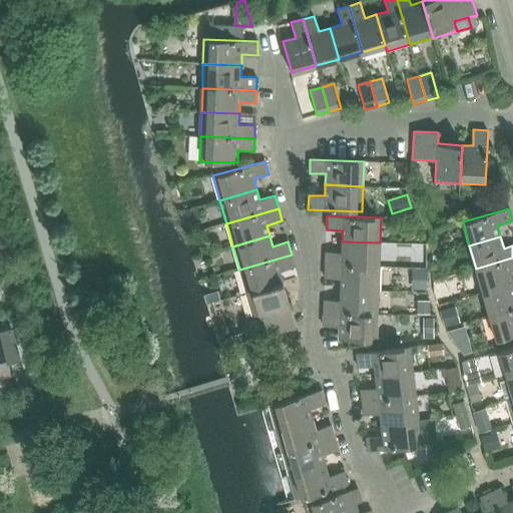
[(326,251),(325,265),(379,267),(380,242),(342,241),(342,252),(326,251)]
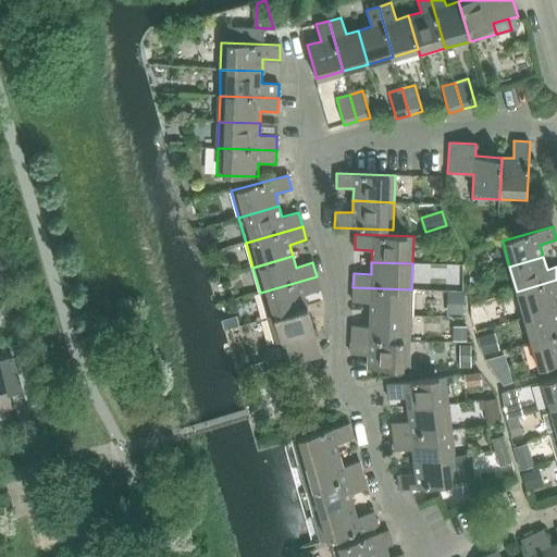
[(260,293),(268,318),(307,306),(304,295),(321,289),(317,276),(260,293)]
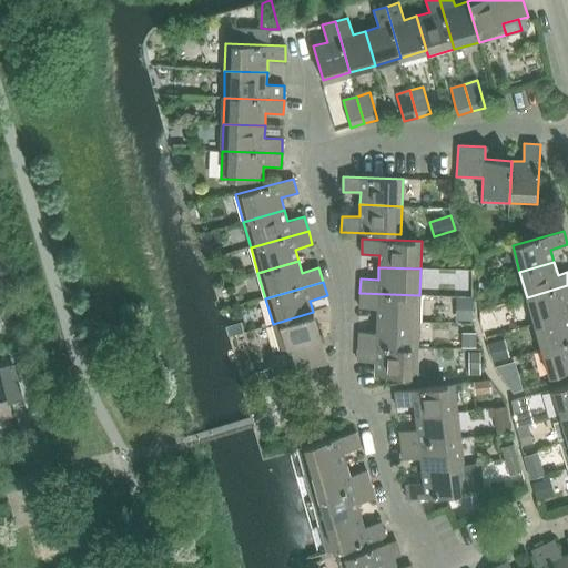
[(488,282),(482,284),(484,293),(492,291),(488,282)]
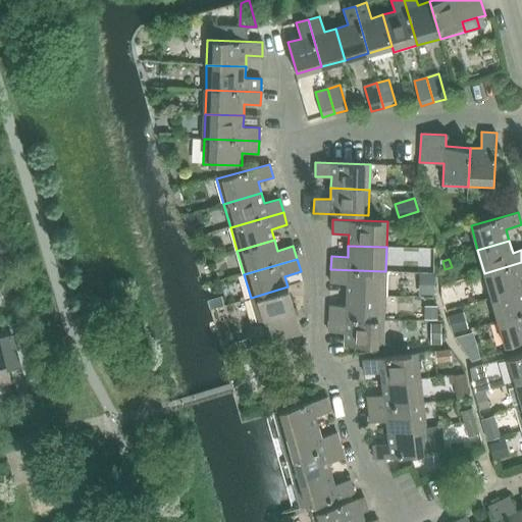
[(521,285),(519,276),(521,275),(521,262),(484,273),(491,297),(521,288),(521,285)]
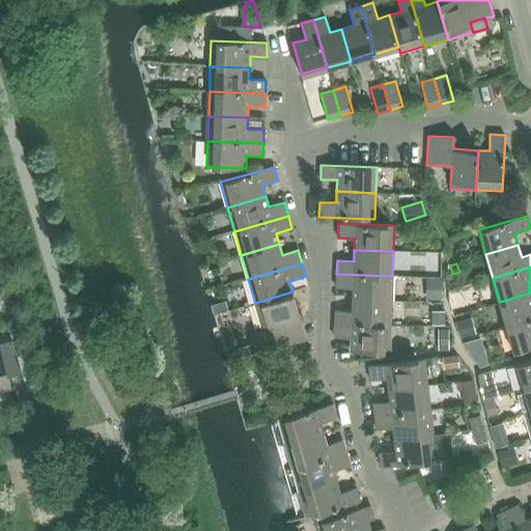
[(392,276),(336,274),(336,287),(353,288),(353,300),(392,301),(392,276)]
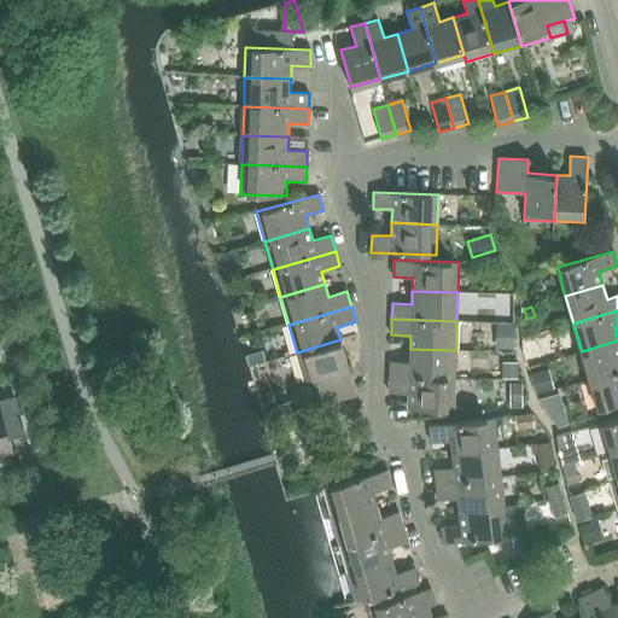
[(502,325),(501,347),(514,347),(516,325),(502,325)]
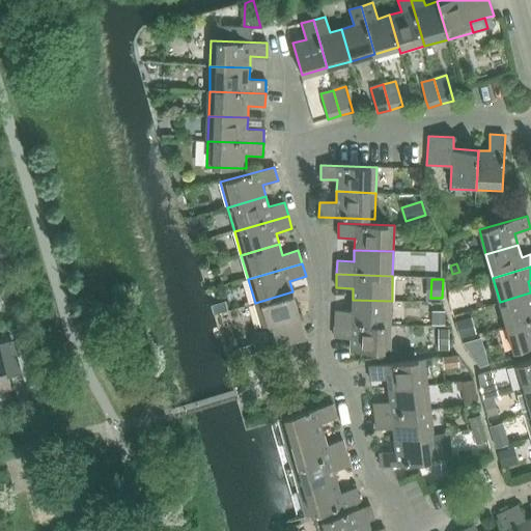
[(16,289),(1,294),(4,305),(19,300),(16,289)]
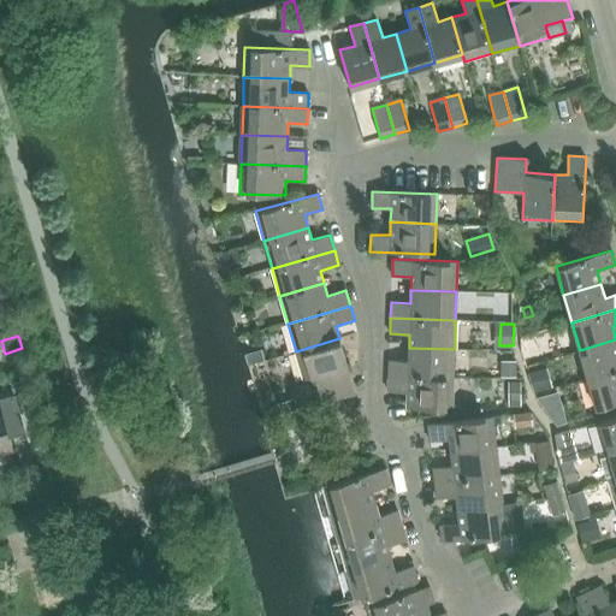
[(339,338),(296,351),(304,380),(315,377),(324,404),(355,395),(339,338)]
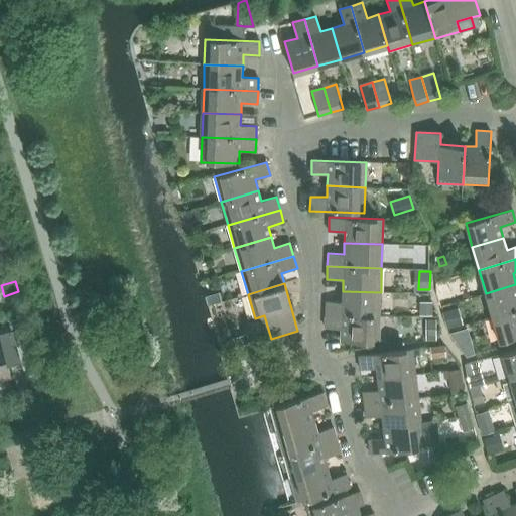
[(515,284),(486,293),(492,317),(515,309),(515,284)]
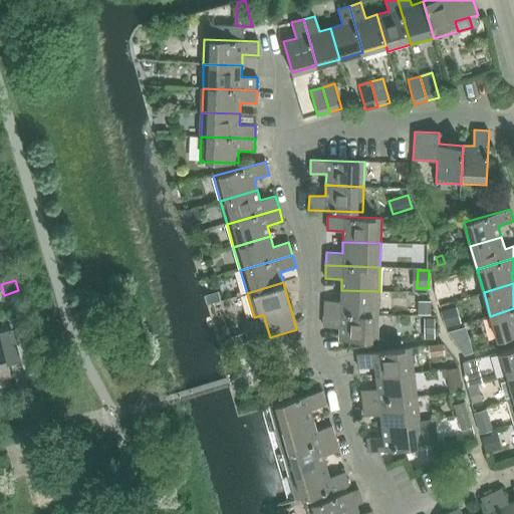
[(324,300),(324,313),(378,315),(379,291),(341,290),(340,301),(324,300)]
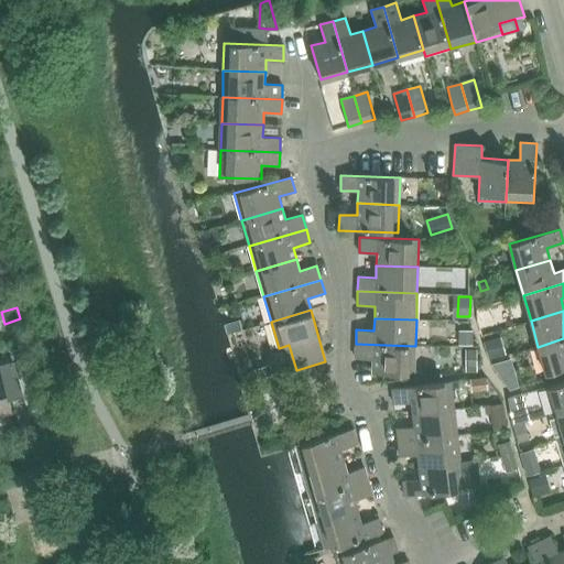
[(473,331),(459,331),(459,344),(473,344),(473,331)]
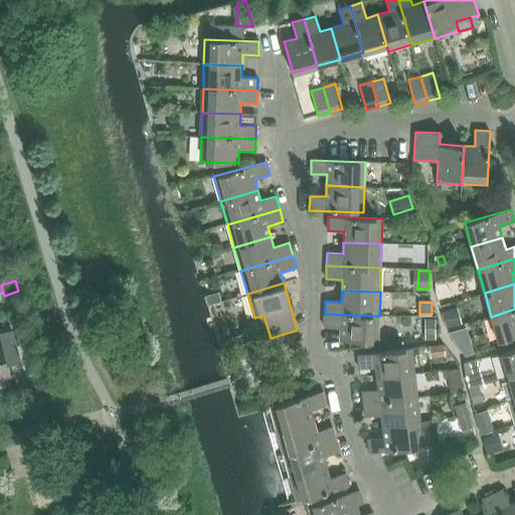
[(453,309),(442,313),(447,327),(458,324),(453,309)]
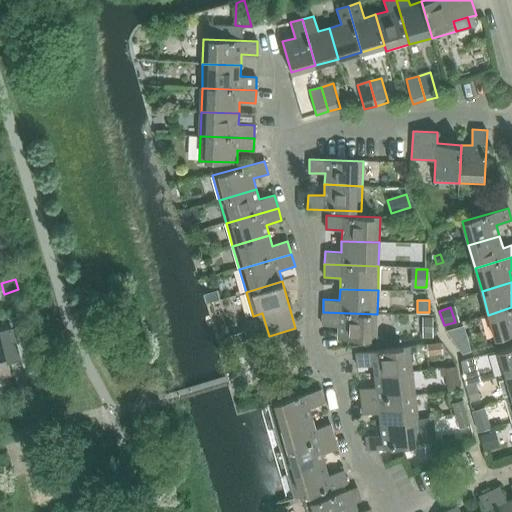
[(511,307),(488,315),(495,339),(511,333),(511,307)]
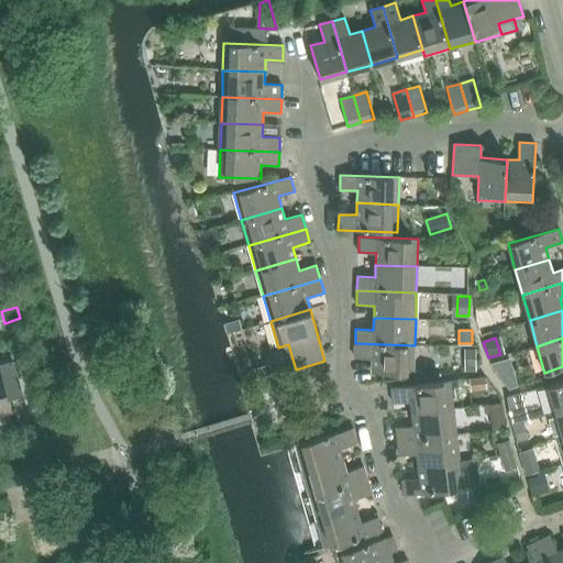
[(355,343),(354,357),(372,359),(372,372),(414,373),(415,345),(355,343)]
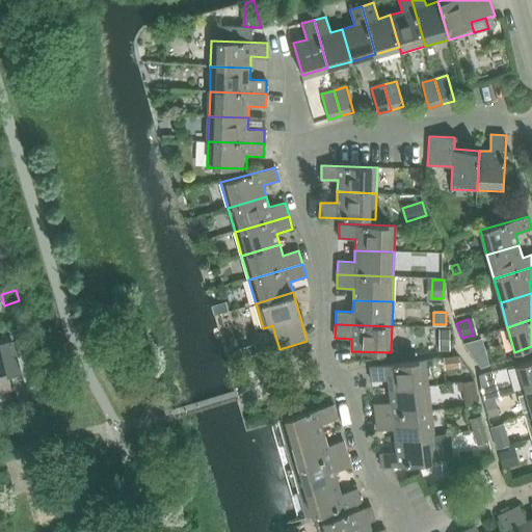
[(450,329),(440,329),(441,350),(450,350),(450,329)]
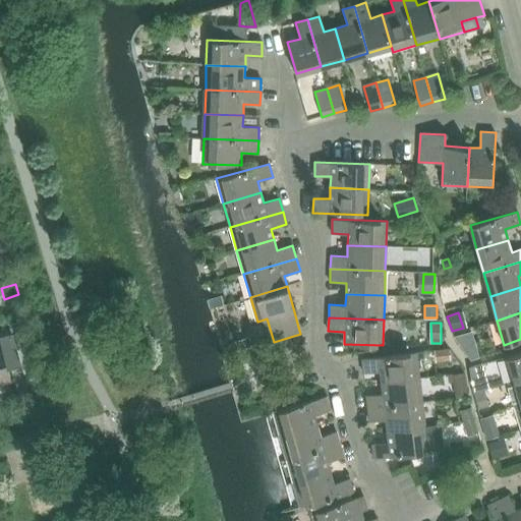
[(470,332),(454,336),(462,347),(474,344),(470,332)]
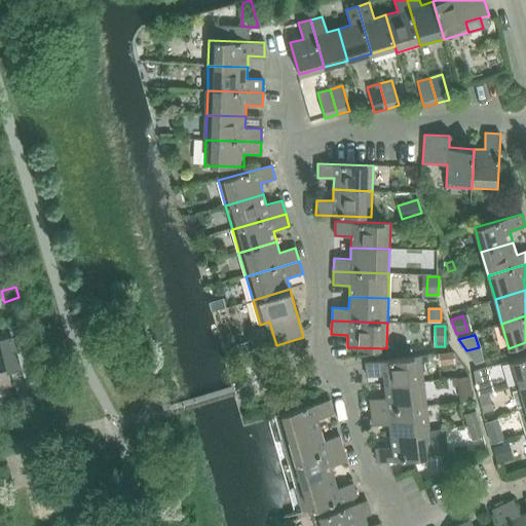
[(250,341),(237,345),(240,354),(253,350),(250,341)]
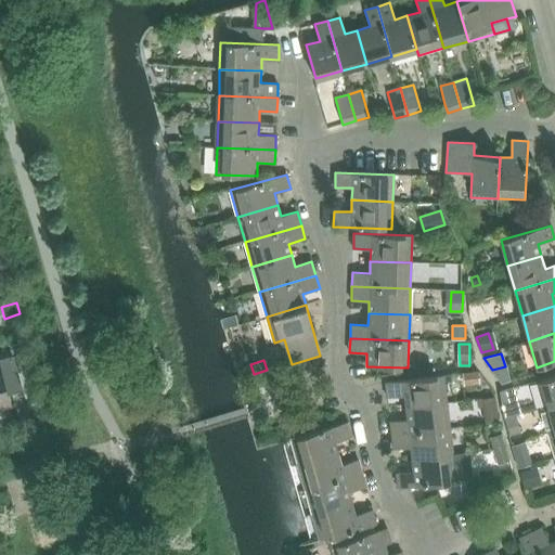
[(0,410),(12,407),(0,364),(0,410)]
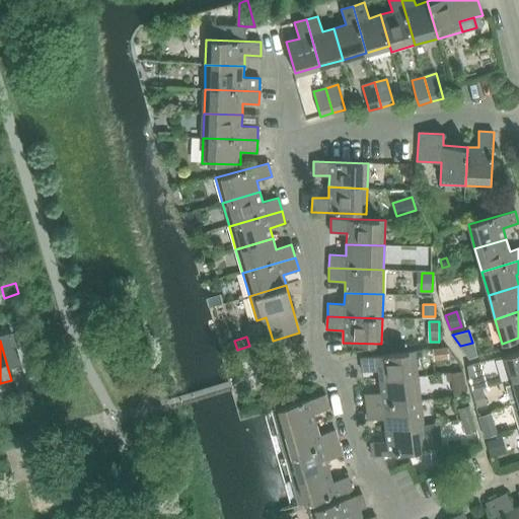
[(447,347),(433,349),(434,359),(448,358),(447,347)]
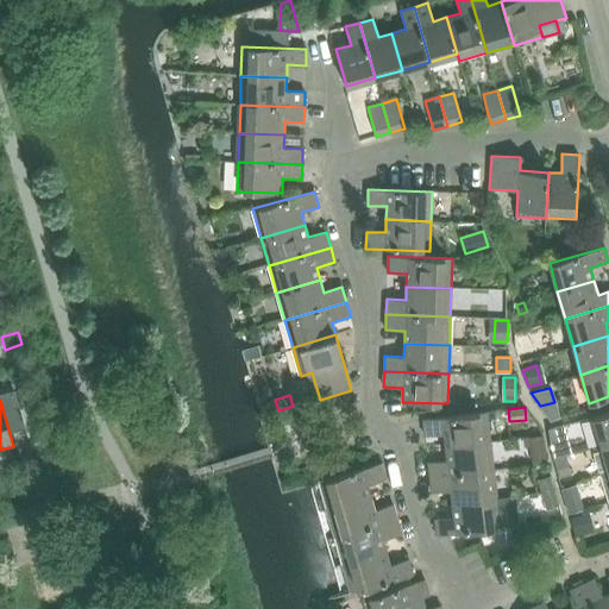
[(444,434),(445,447),(490,441),(487,412),(422,420),(425,437),(444,434)]
